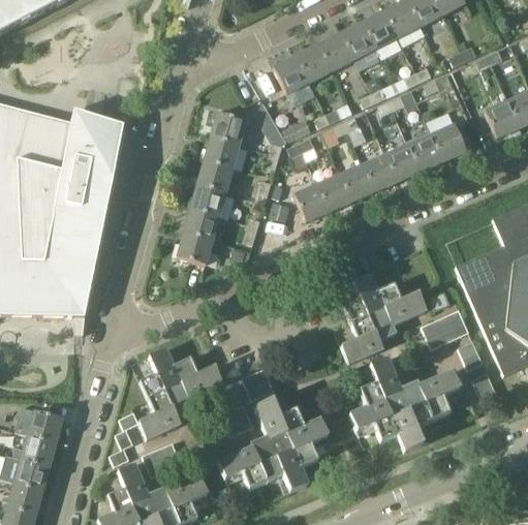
[(0,0),(0,33),(63,0),(0,0)]
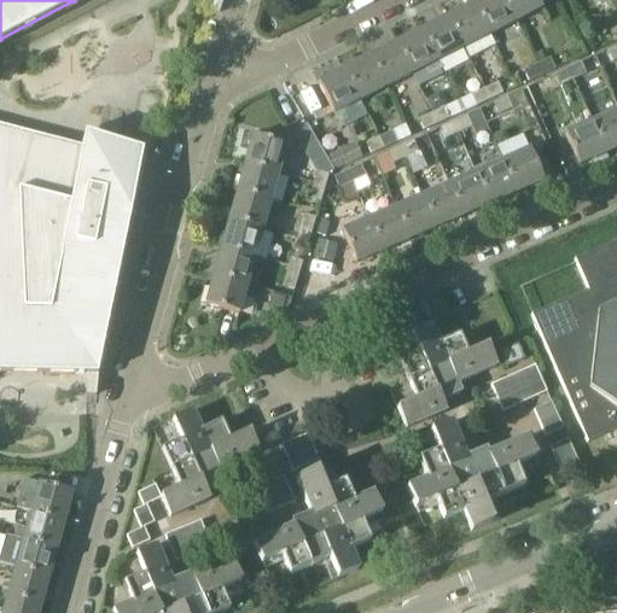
[(472,0),(448,12),(464,44),(490,30),(475,0),(472,0)]
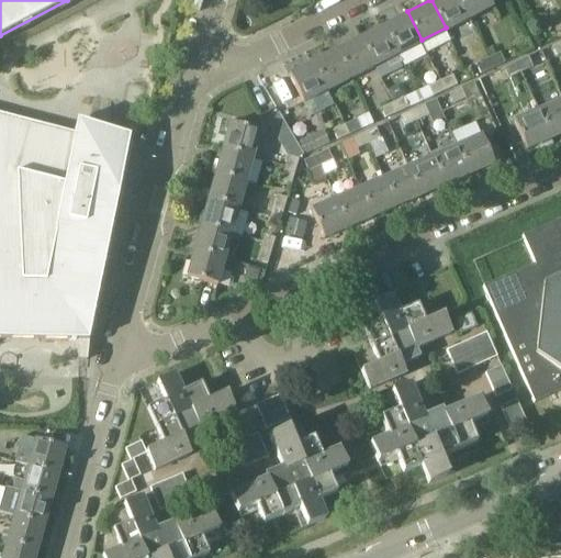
[(432,0),(446,28),(469,15),(461,0),(432,0)]
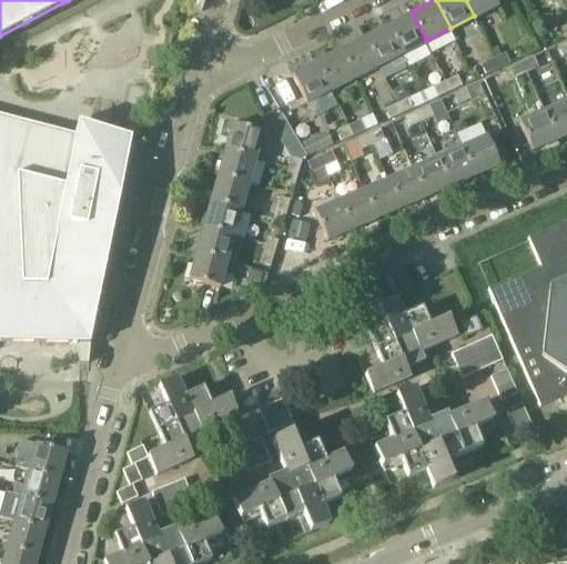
[(466,0),(475,16),(499,3),(497,0),(466,0)]
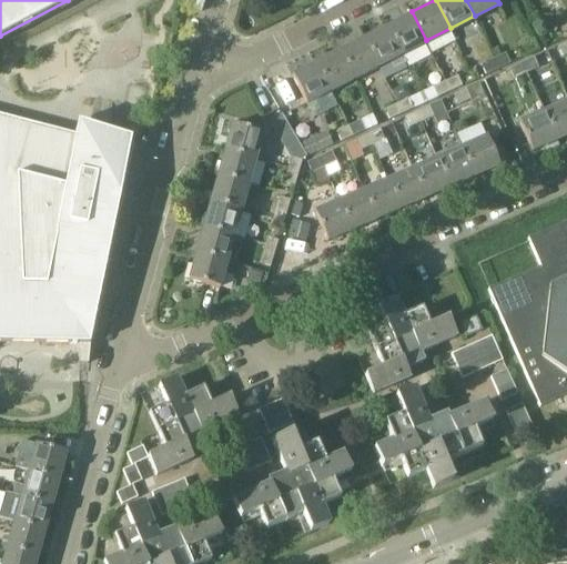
[(388,23),(403,52),(426,40),(412,11),(388,23)]
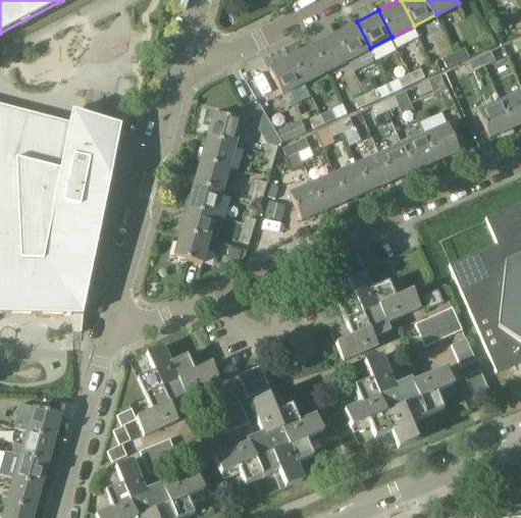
[(335,33),(349,58),(359,53),(362,61),(374,55),(370,48),(357,21),(335,33)]
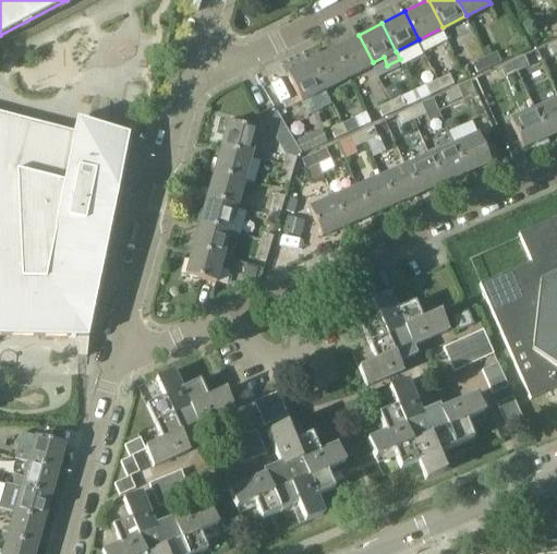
[(359,35),(335,46),(349,74),(373,62),(359,35)]
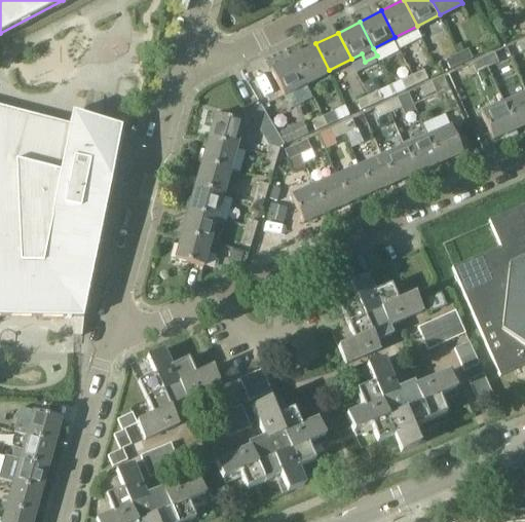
[(294,54),(307,81),(329,70),(315,43),(294,54)]
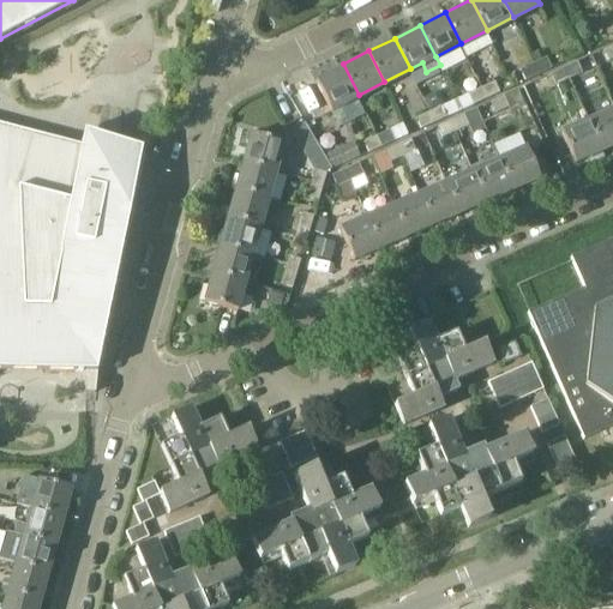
[(534,60),(539,71),(552,65),(547,54),(534,60)]
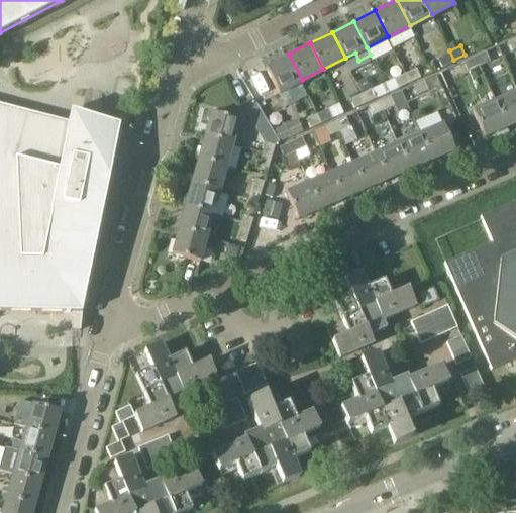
[(476,54),(481,64),(491,59),(487,48),(476,54)]
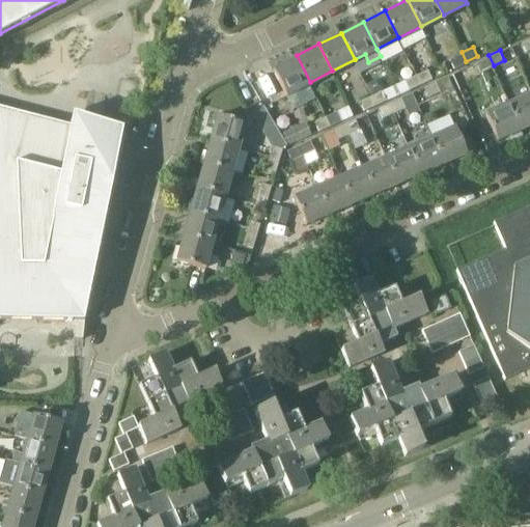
[(455,66),(466,61),(462,52),(450,57),(455,66)]
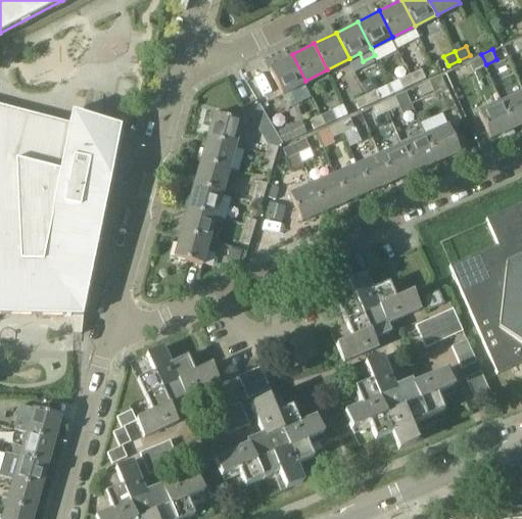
[(283,92),(305,81),(292,54),(270,65),(283,92)]
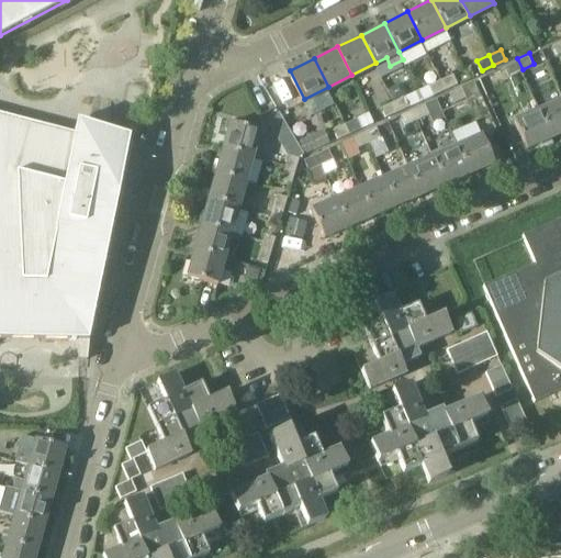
[(517,58),(505,64),(509,75),(523,69),(517,58)]
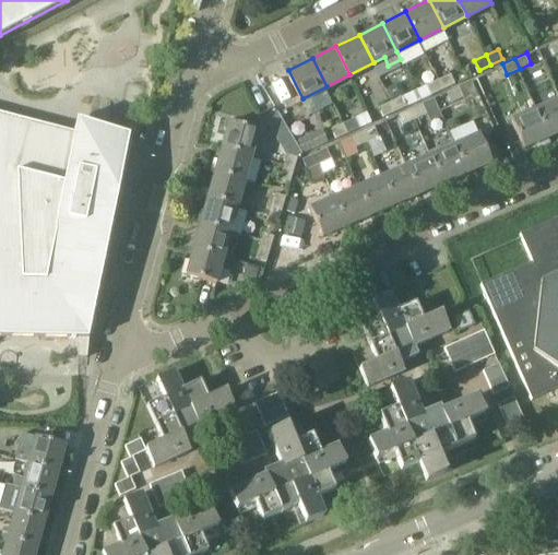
[(439,77),(443,87),(455,81),(451,71),(439,77)]
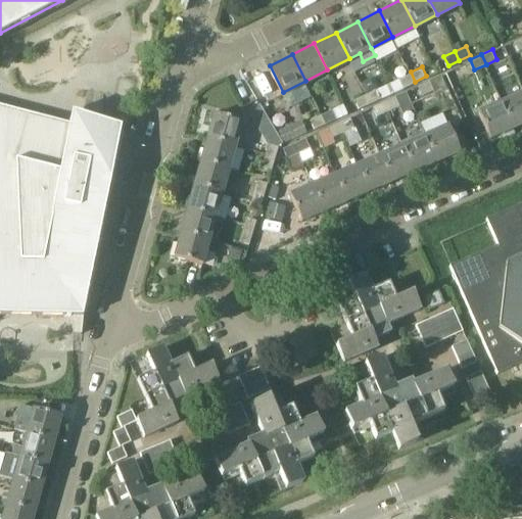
[(404,87),(415,82),(411,72),(399,77),(404,87)]
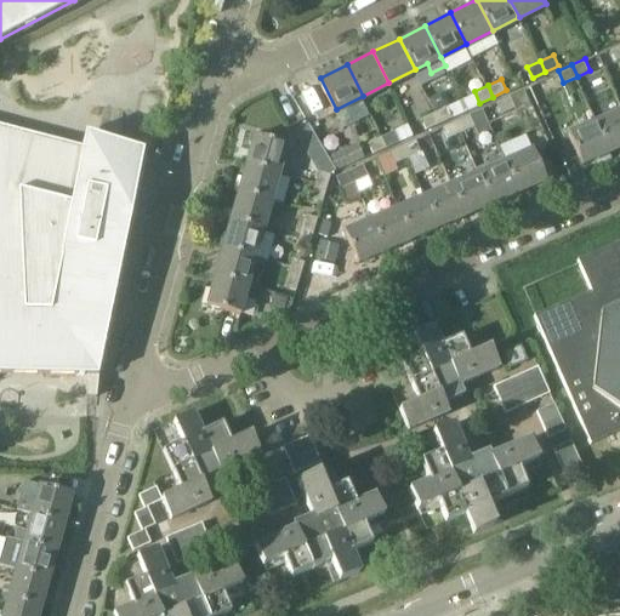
[(510,95),(496,101),(501,112),(515,106),(510,95)]
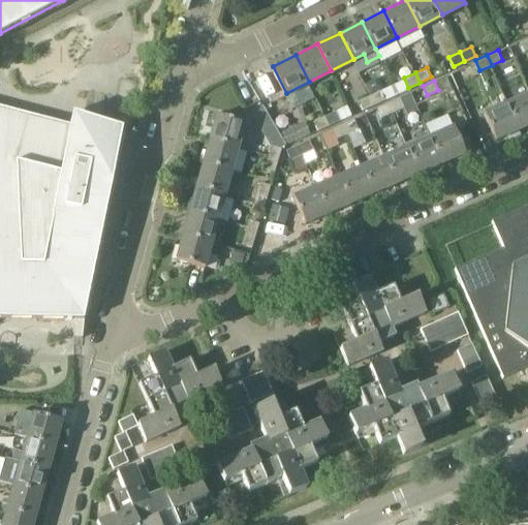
[(70,121),(0,102),(0,315),(72,316),(75,334),(84,334),(86,306),(123,125),(102,119),(105,91),(90,88),(85,114),(73,111),(70,121)]
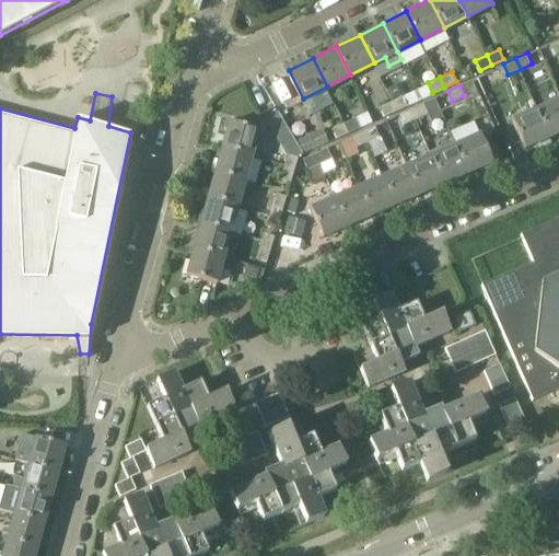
[(404,94),(392,100),(397,109),(409,104),(404,94)]
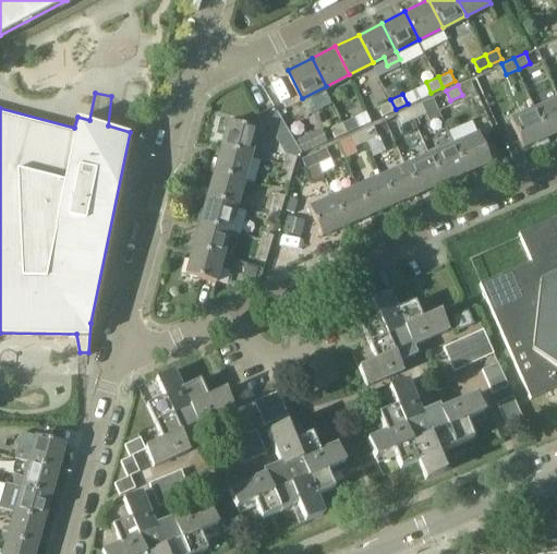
[(434,96),(411,107),(415,117),(438,106),(434,96)]
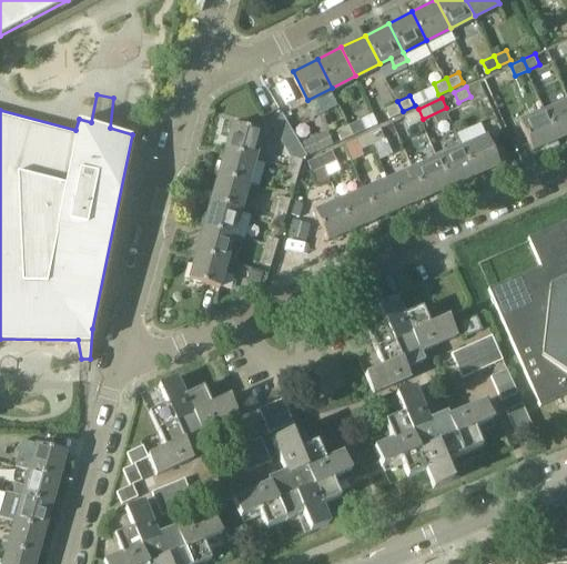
[(566,98),(546,108),(558,137),(566,133),(566,98)]
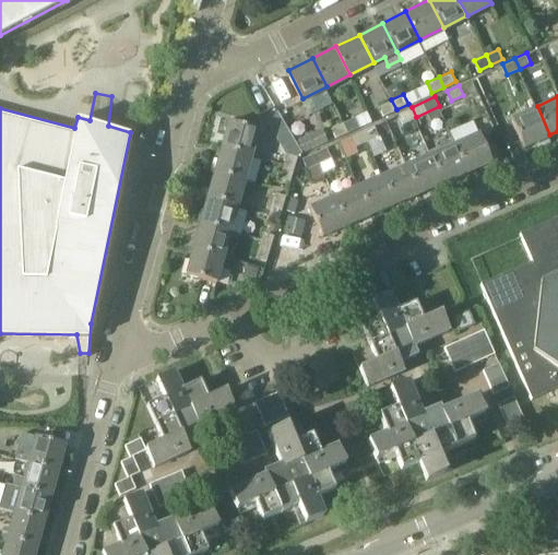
[(396,109),(391,99),(379,105),(384,115),(396,109)]
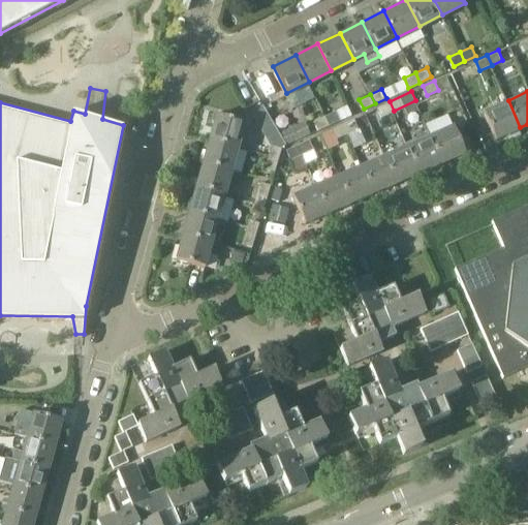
[(497,137),(520,127),(508,100),(486,110),(497,137)]
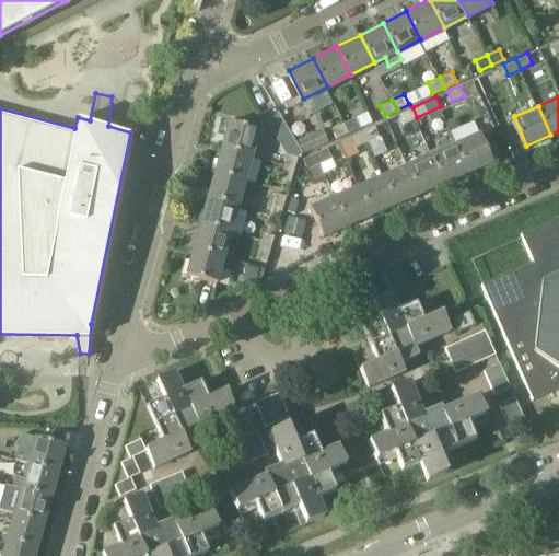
[(417,117),(412,107),(399,113),(405,124),(417,117)]
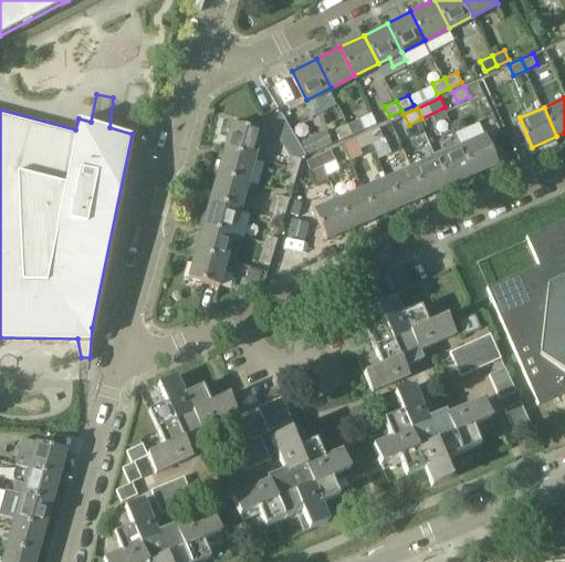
[(361,116),(348,123),(353,133),(365,127),(361,116)]
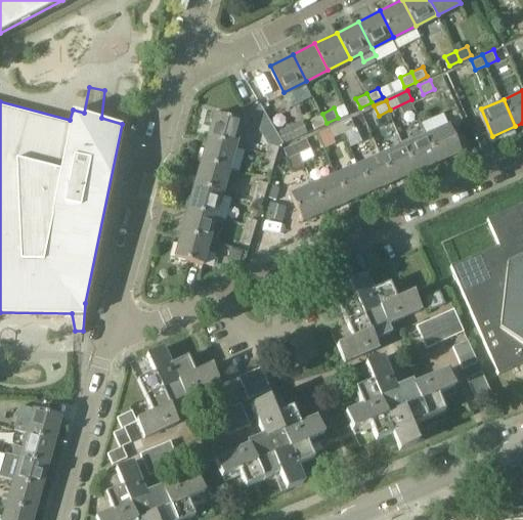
[(215,111),(208,135),(236,143),(244,119),(215,111)]
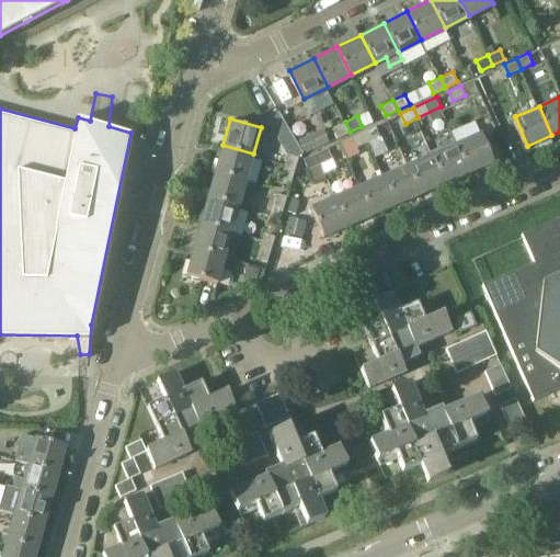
[(350,132),(345,122),(333,127),(338,137),(350,132)]
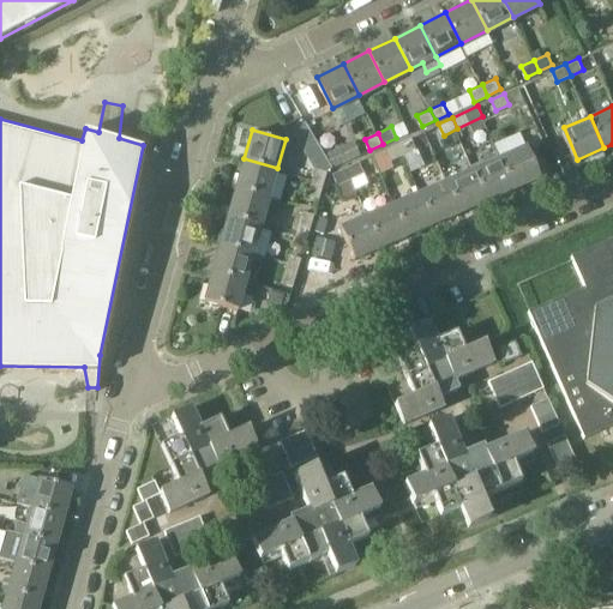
[(412,136),(398,142),(403,152),(416,146),(412,136)]
